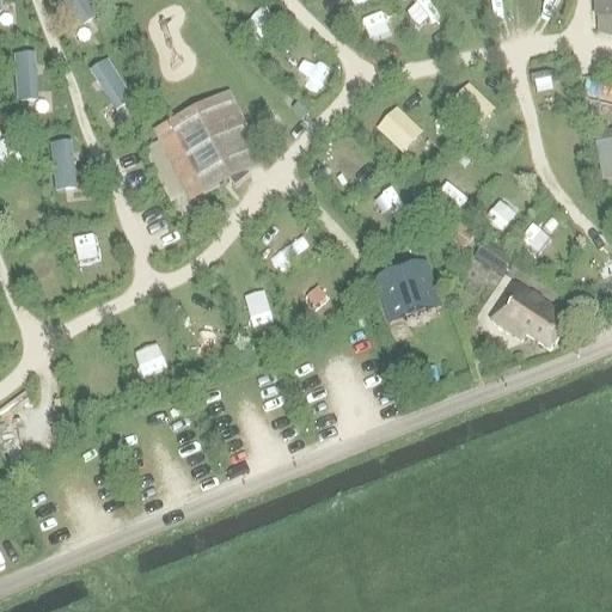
[(90,0),(62,0),(79,28),(99,16),(90,0)]
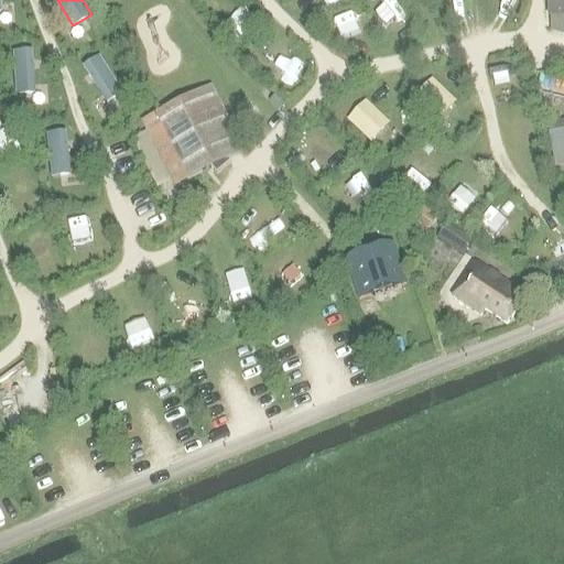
[(563,0),(549,0),(550,17),(551,17),(552,32),(563,34),(563,0)]
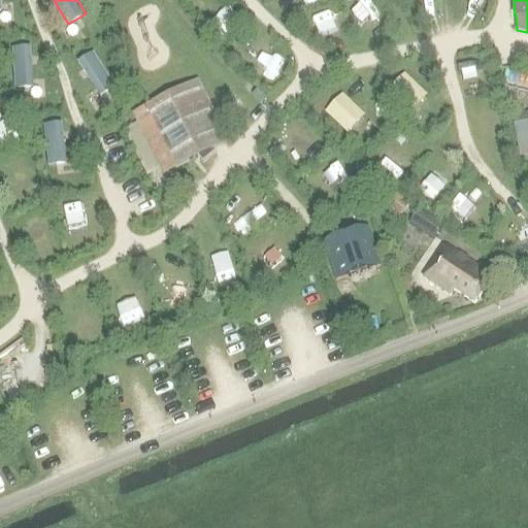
[(230,5),(213,18),(227,34),(243,22),(230,5)]
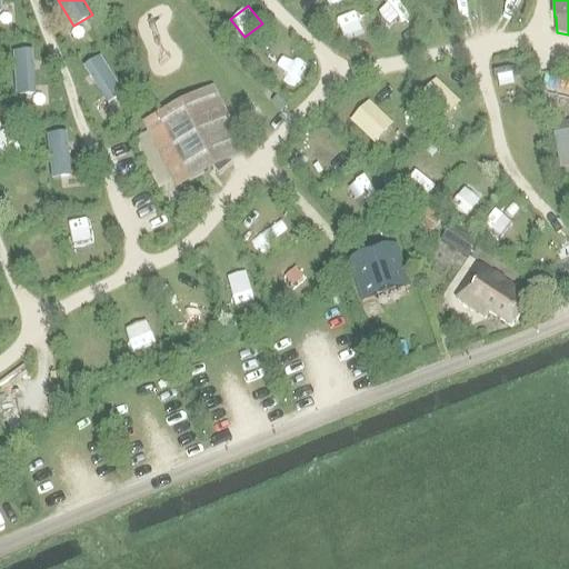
[(345,37),(363,30),(356,8),(336,15),(345,37)]
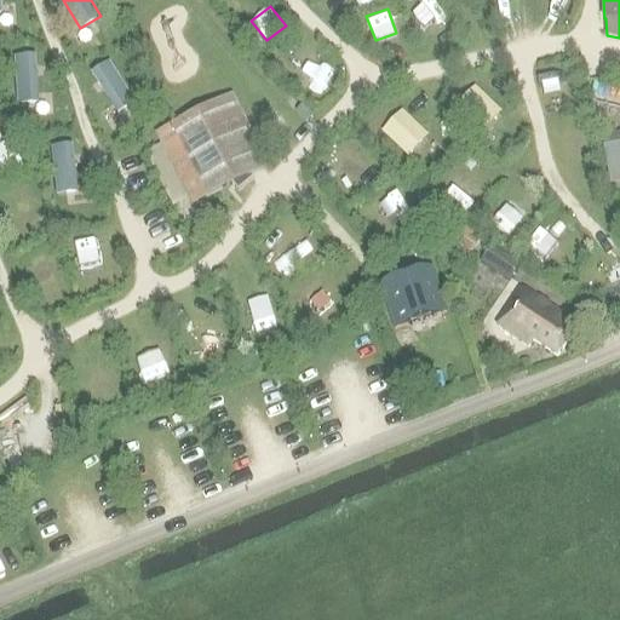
[(16,105),(36,104),(35,57),(15,57),(16,105)]
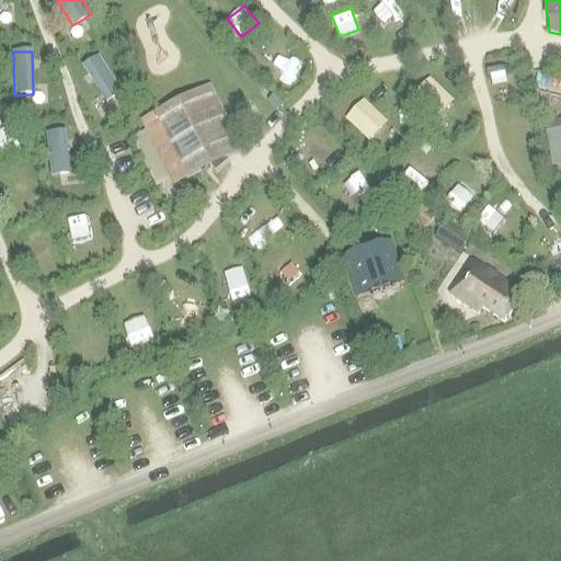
[(101,54),(81,66),(104,102),(123,91),(101,54)]
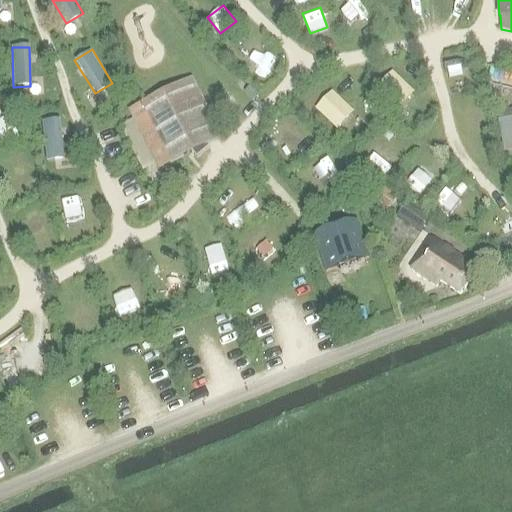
[(397,108),(416,91),(394,68),(375,86),(397,108)]
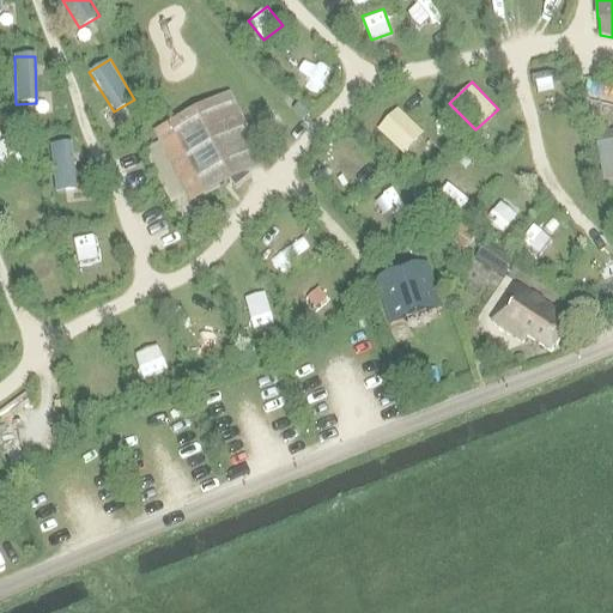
[(190,201),(230,181),(235,189),(248,177),(246,174),(263,164),(229,95),(156,133),(190,201)]
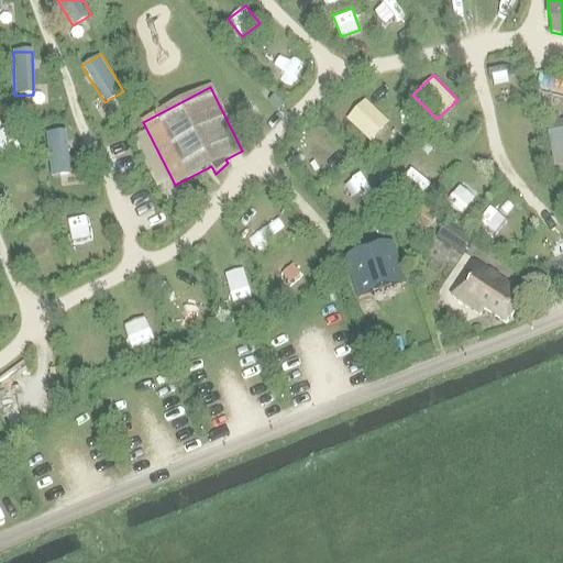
[(346,117),(371,142),(392,122),(367,98),(346,117)]
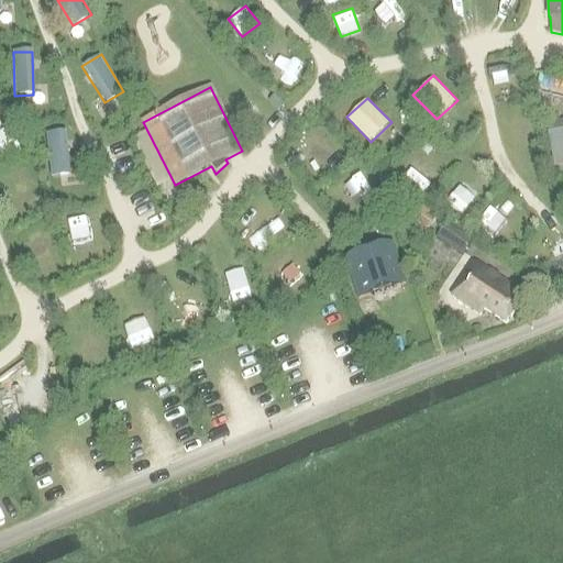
[(0,132),(11,131),(6,107),(0,107),(0,132)]
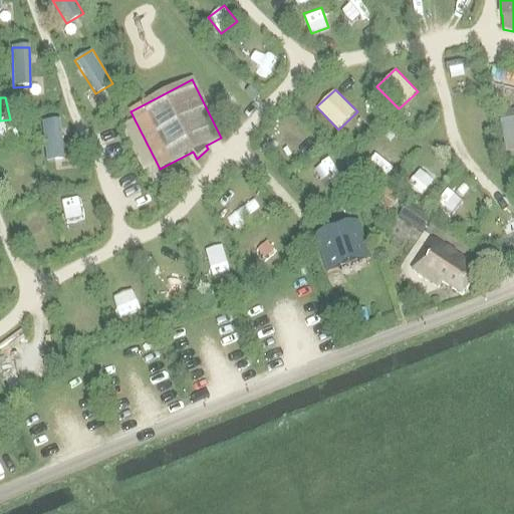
[(513,109),(508,111),(506,104),(497,106),(506,151),(513,149),(513,109)]
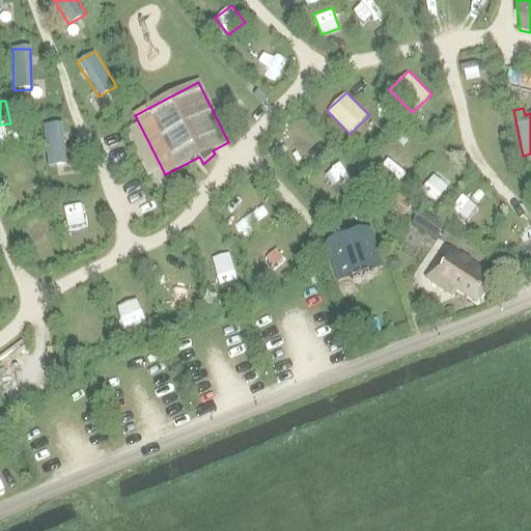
[(47,163),(63,163),(63,121),(46,122),(47,163)]
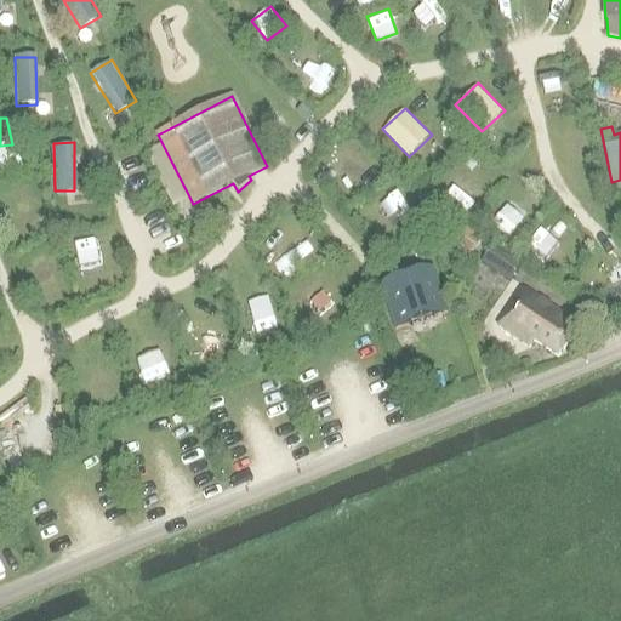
[(465,229),(453,244),(469,257),(480,241),(465,229)]
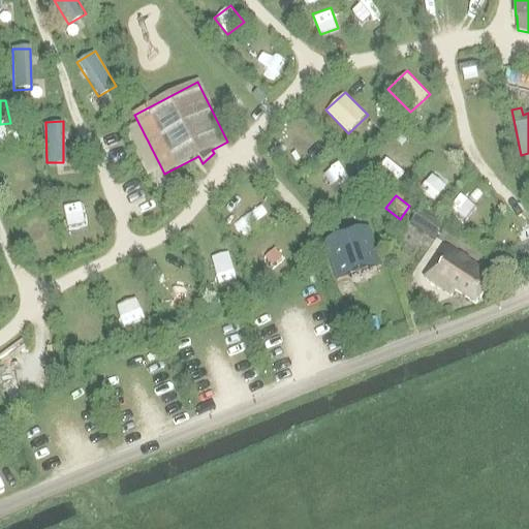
[(444,226),(421,210),(410,224),(435,241),(444,226)]
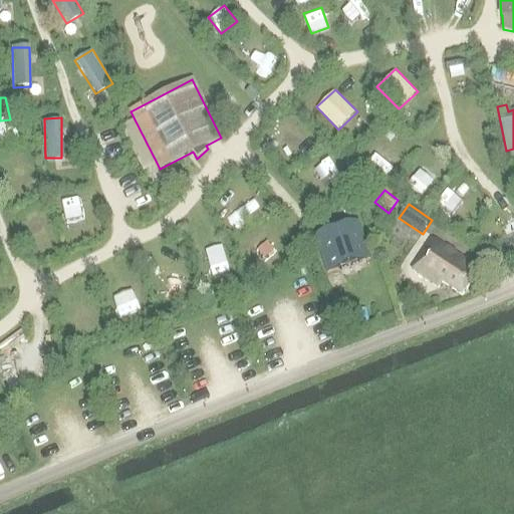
[(327,273),(369,258),(356,220),(313,234),(327,273)]
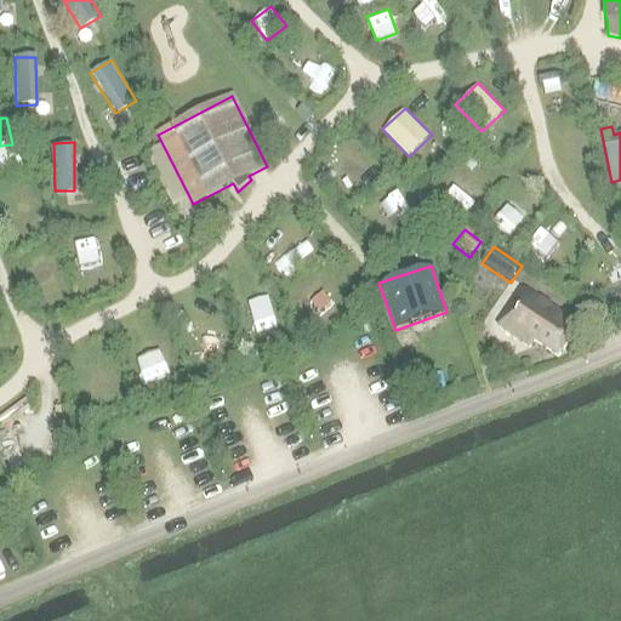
[(558,359),(580,325),(523,288),(497,326),(528,347),(533,342),(558,359)]
